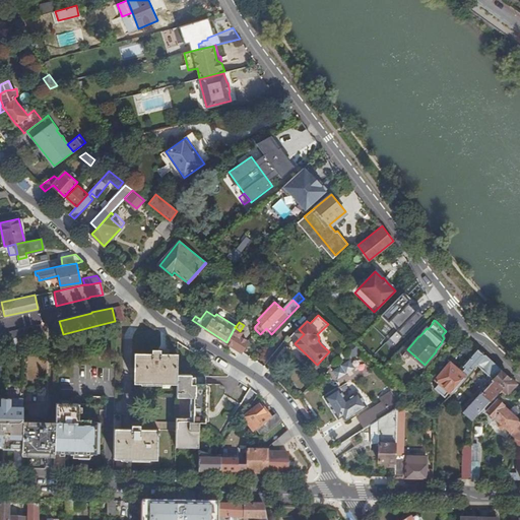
[(42,324),(8,331),(11,344),(45,337),(42,324)]
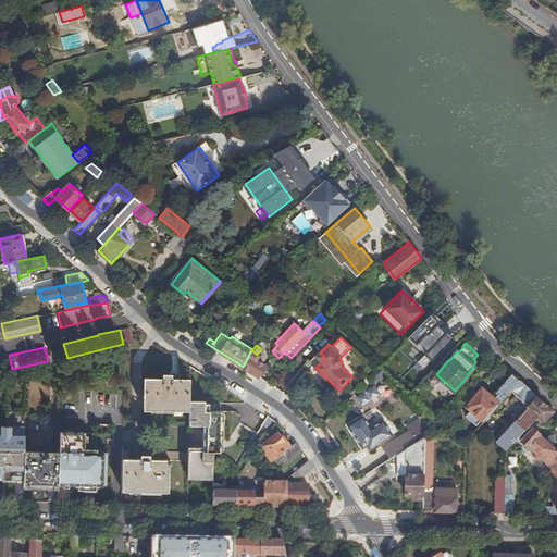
[(256,358),(257,355),(251,350),(243,367),(258,376),(265,366),(256,358)]
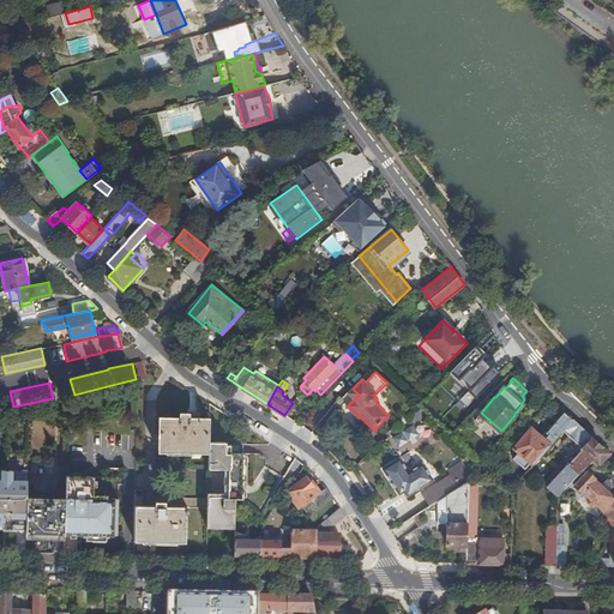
[(572,419),(565,411),(547,432),(548,434),(543,439),(541,437),(531,428),(515,446),(519,451),(513,457),(525,468),(531,461),(533,463),(563,429),(572,419)]
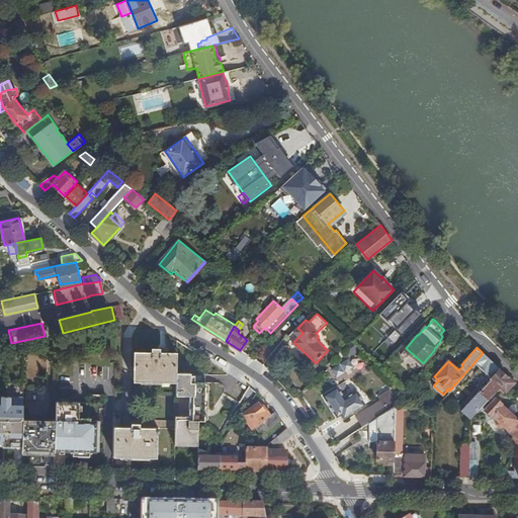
[(176,372),(176,352),(168,352),(168,350),(160,350),(160,348),(152,348),(152,351),(135,351),(134,380),(141,380),(141,379),(168,380),(168,381),(176,381),(176,372)]
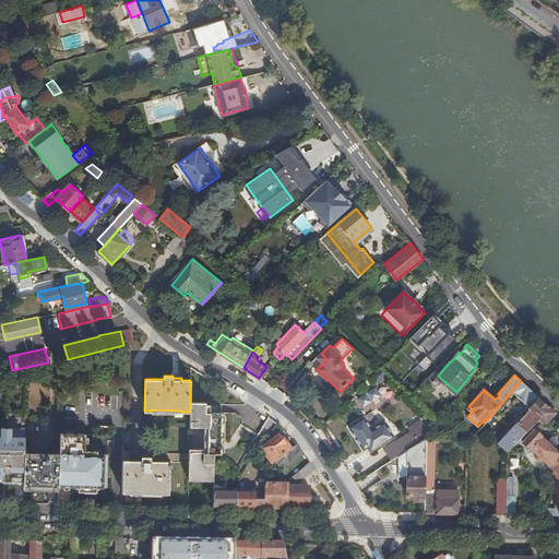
[(549,405),(521,381),(512,391),(531,409),(518,424),(516,424),(498,443),(508,452),(508,451),(538,416),(549,405)]
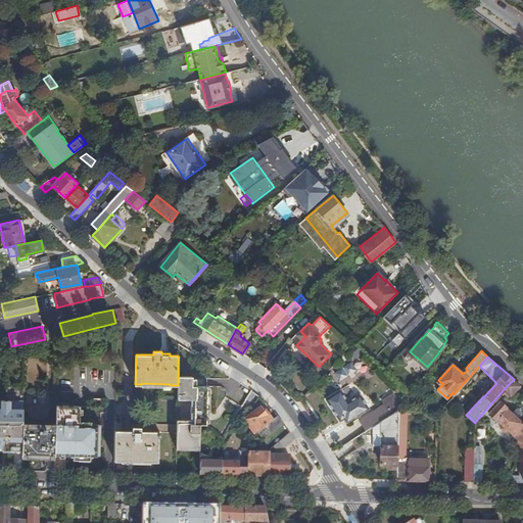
[(178,385),(177,424),(177,433),(177,446),(200,447),(200,424),(206,424),(207,422),(207,421),(199,421),(199,414),(202,414),(202,412),(207,412),(207,388),(207,386),(196,386),(192,386),(192,379),(192,376),(178,376),(178,385)]
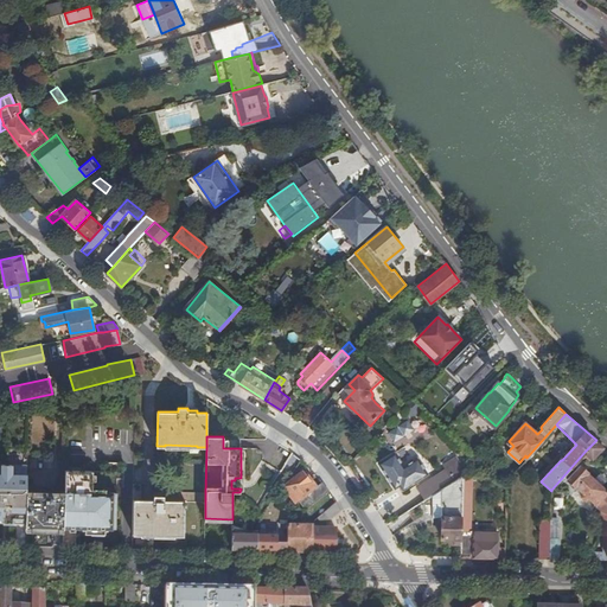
[(604,447),(596,440),(585,452),(588,455),(585,460),(588,462),(592,459),(593,459),(604,447)]
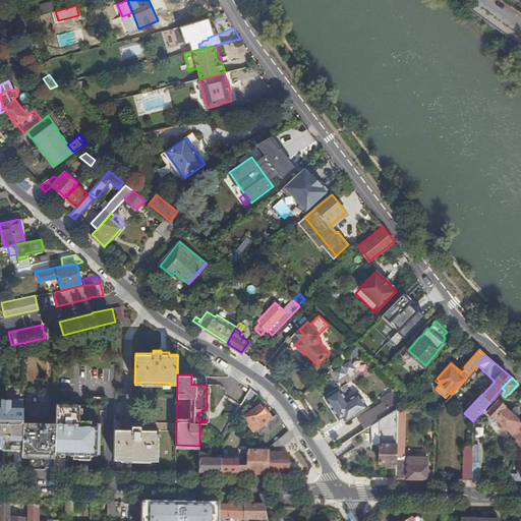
[(348,412),(351,416),(369,404),(360,390),(349,398),(341,386),(328,395),(341,416),(346,414),(348,412)]
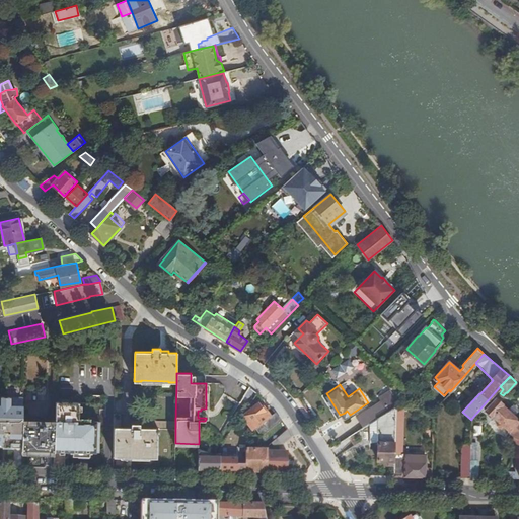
[(206,418),(206,419),(209,419),(209,385),(206,385),(206,409),(201,409),(201,411),(198,411),(198,418),(206,418)]
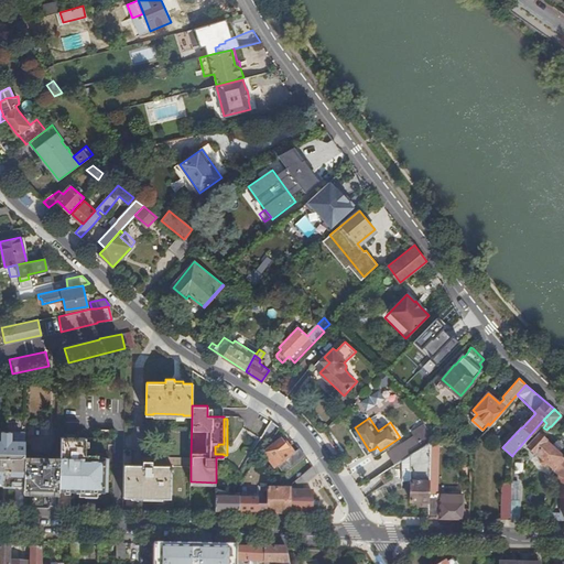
[(431,441),(432,437),(424,425),(411,432),(413,435),(414,435),(418,441),(423,436),(426,443),(431,441)]
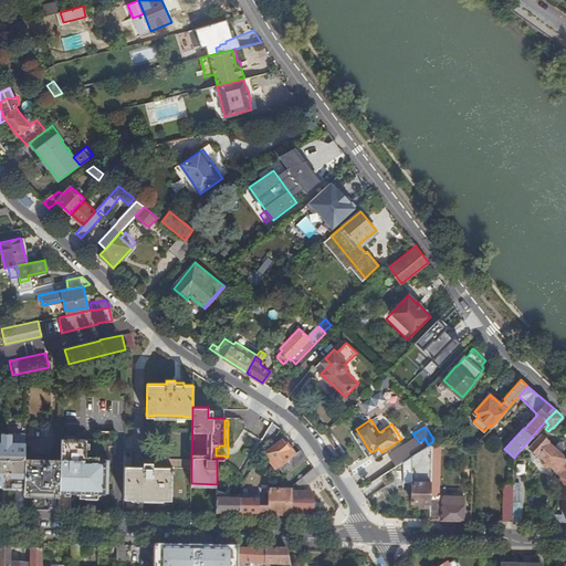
[(94,439),(61,439),(61,462),(60,491),(77,492),(77,494),(101,495),(102,493),(108,493),(109,454),(115,454),(116,431),(94,430),(94,439)]
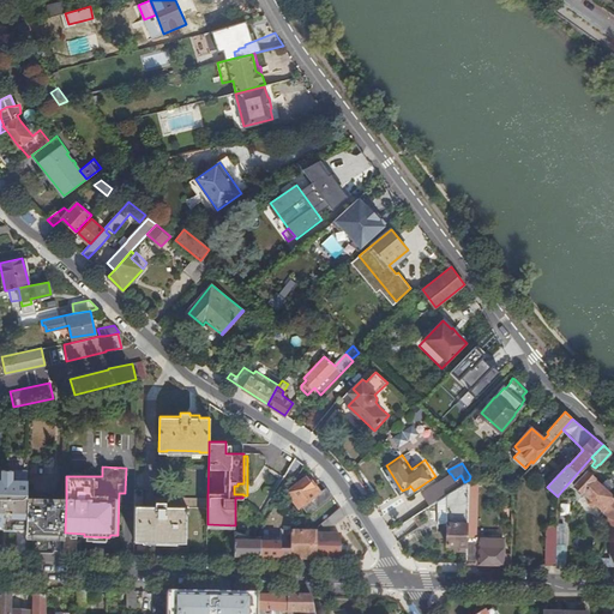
[(613,494),(609,491),(613,487),(606,480),(602,483),(587,470),(575,486),(590,500),(589,503),(594,506),(596,504),(613,519),(611,521),(609,540),(613,540),(613,494)]
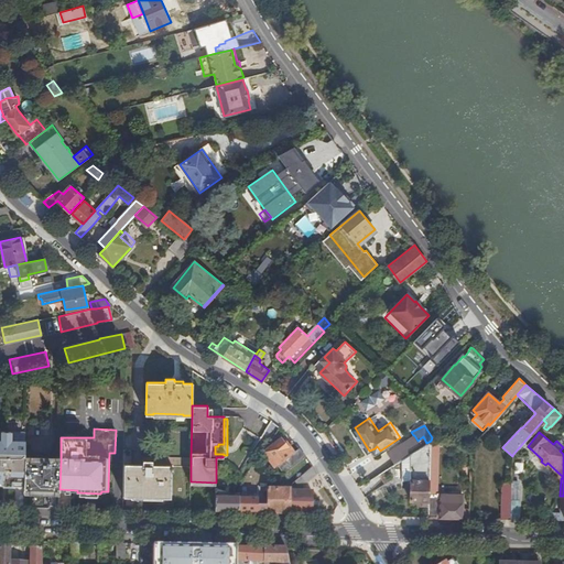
[(388,452),(394,464),(402,458),(426,443),(423,436),(418,441),(414,435),(413,435),(388,452)]
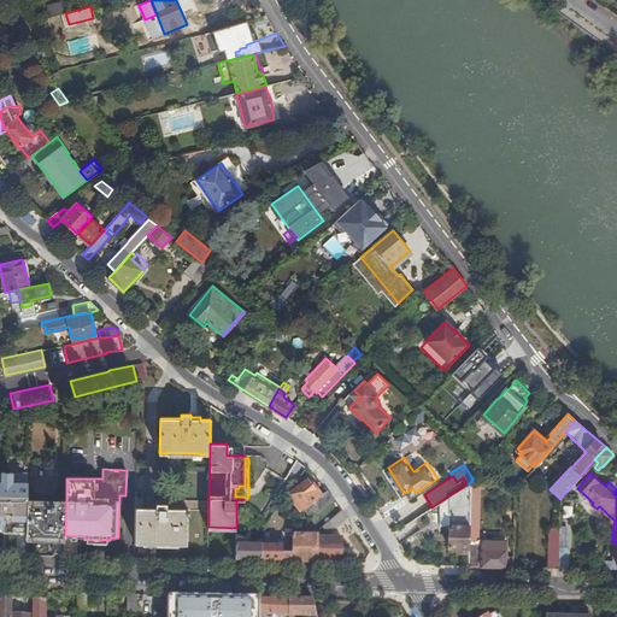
[(304,509),(321,495),(307,479),(288,493),(301,510),(304,509)]
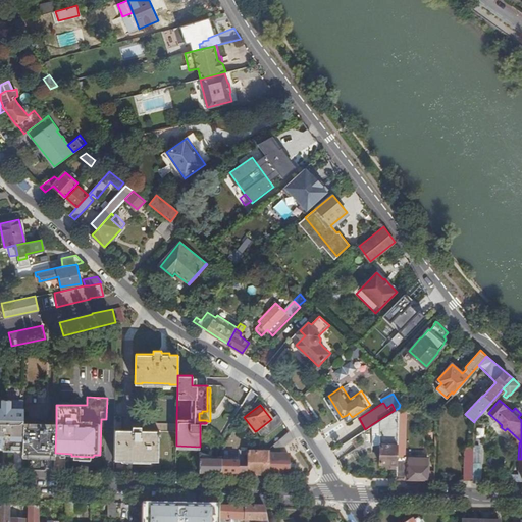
[(23,408),(4,407),(0,407),(0,449),(3,449),(22,450),(22,425),(23,408)]
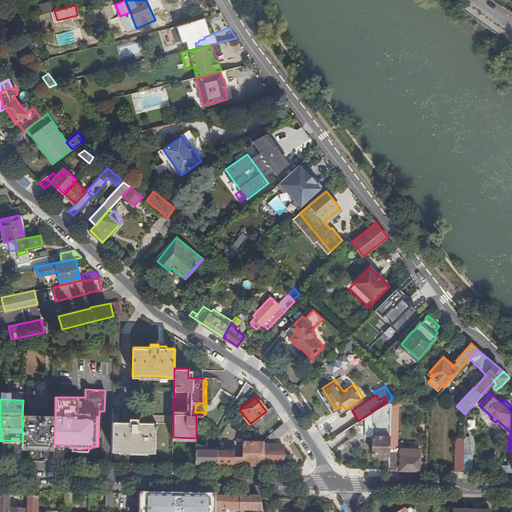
[(389,454),(391,400),(387,402),(365,416),(365,435),(373,435),(372,454),(389,454)]
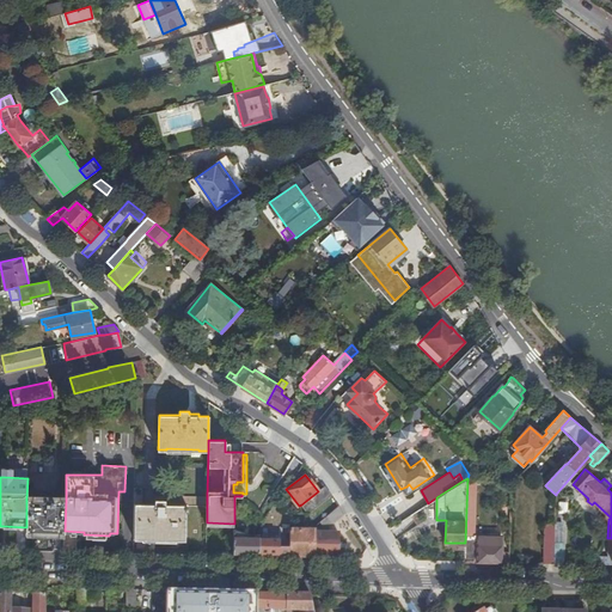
[(465,543),(464,561),(501,561),(501,537),(475,534),(476,479),(467,478),(465,543)]
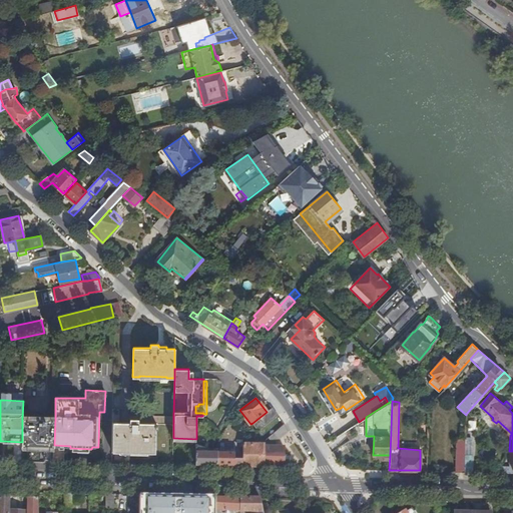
[(119,409),(113,408),(112,451),(119,452),(120,450),(146,451),(146,452),(154,452),(155,429),(157,429),(157,424),(173,425),(173,416),(147,416),(147,413),(145,413),(145,416),(131,415),(130,423),(119,422),(119,409)]
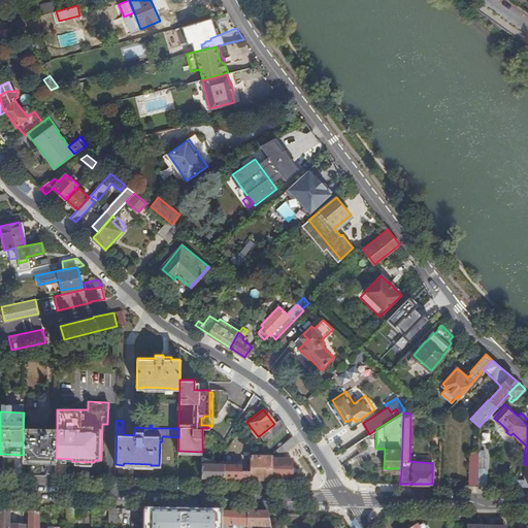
[(287,427),(281,420),(274,424),(260,435),(266,442),(287,427)]
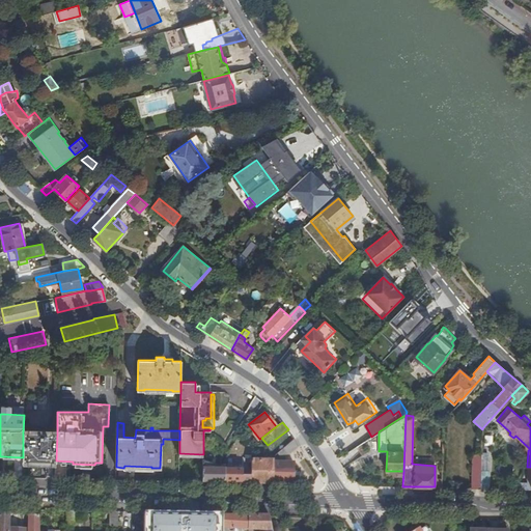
[(56,460),(57,434),(23,432),(23,457),(23,462),(56,463),(56,460)]
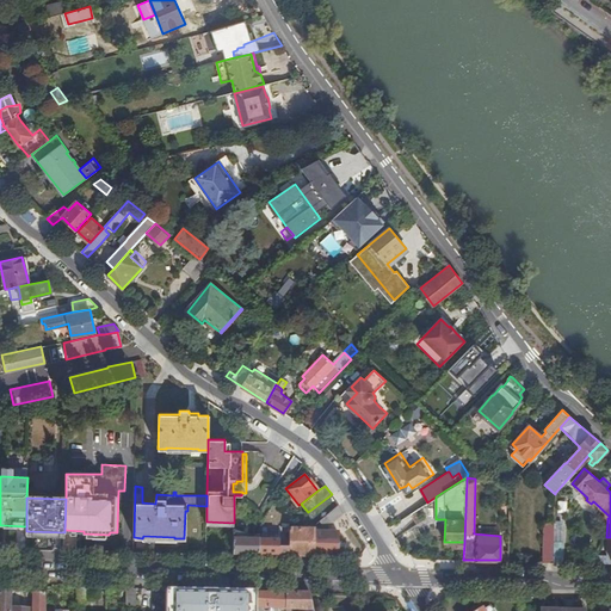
[(344,513),(339,506),(327,516),(329,520),(332,523),(344,513)]
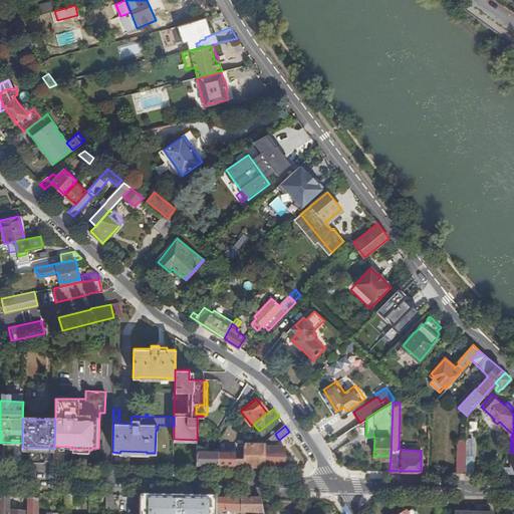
[(277,438),(275,434),(265,442),(265,445),(269,444),(277,438)]
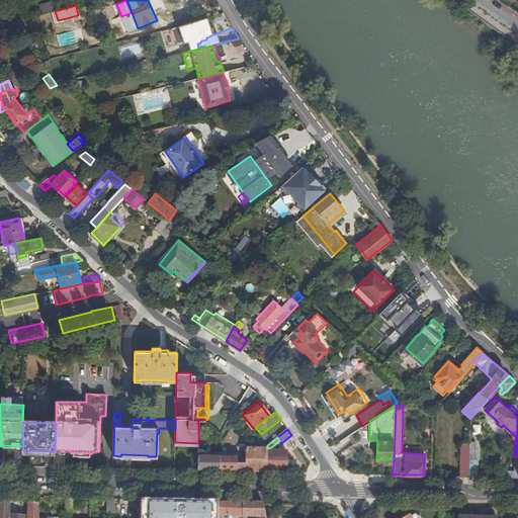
[(470,444),(469,443),(462,443),(461,476),(468,477),(469,458),(470,444)]
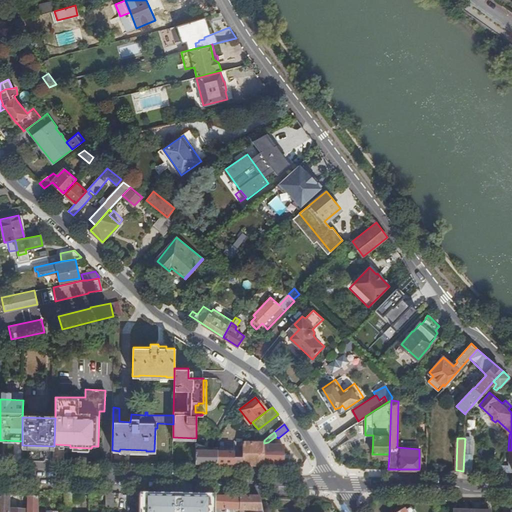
[(243,443),(243,440),(232,440),(232,466),(242,466),(243,443)]
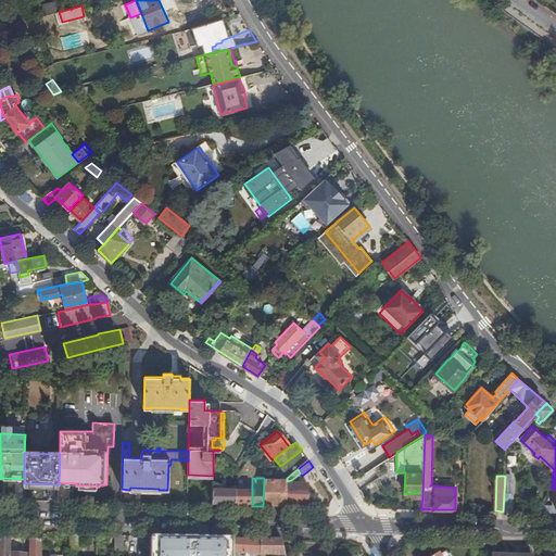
[(287,481),(264,481),(263,506),(287,507),(287,483),(287,481)]
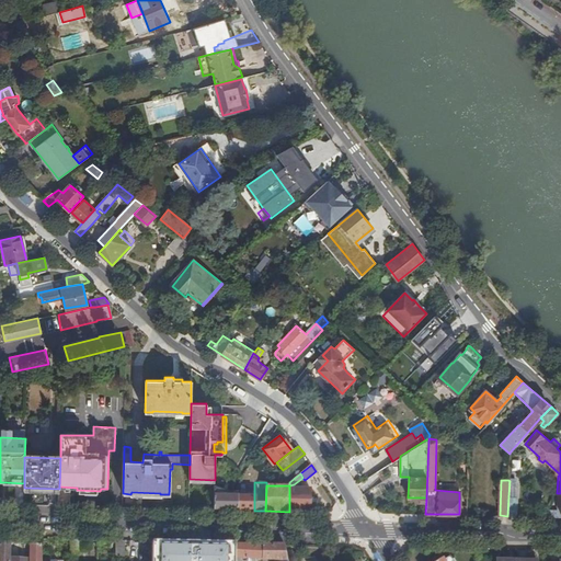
[(289,512),(310,512),(310,488),(289,488),(289,512)]
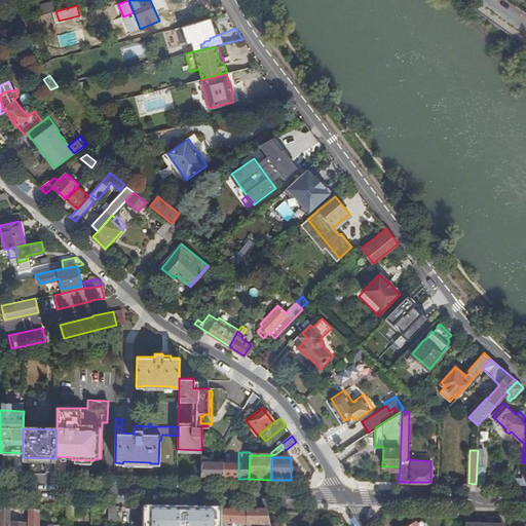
[(200,463),(200,478),(223,478),(223,464),(200,463)]
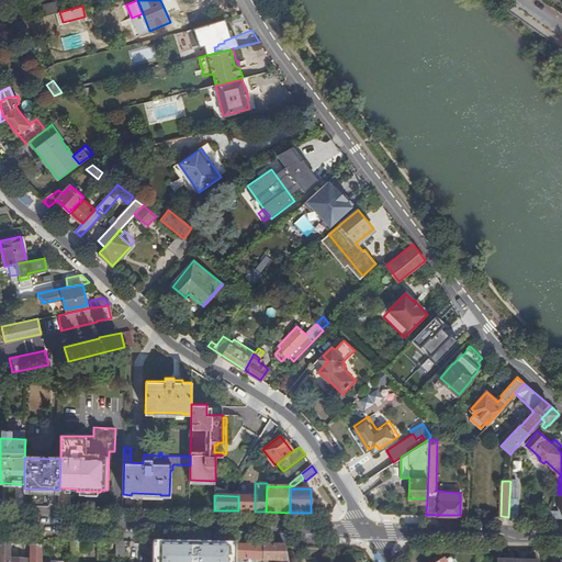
[(161,544),(161,542),(152,542),(152,561),(158,561),(159,558),(160,558),(160,547),(161,544)]
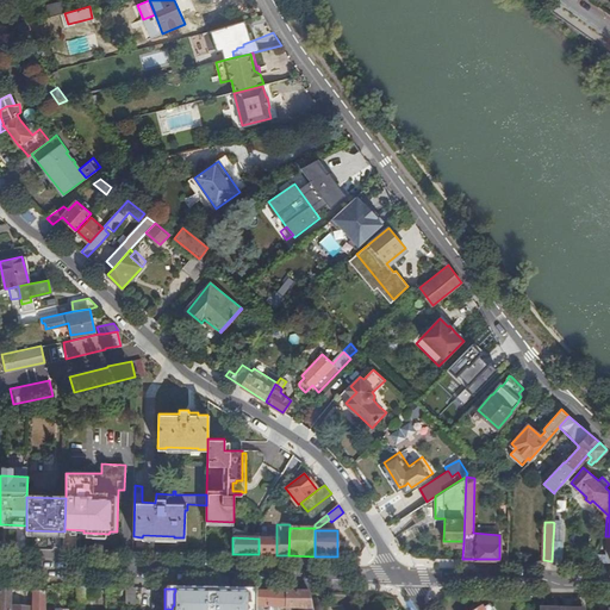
[(238,603),(238,590),(228,590),(228,604),(236,605),(238,603)]
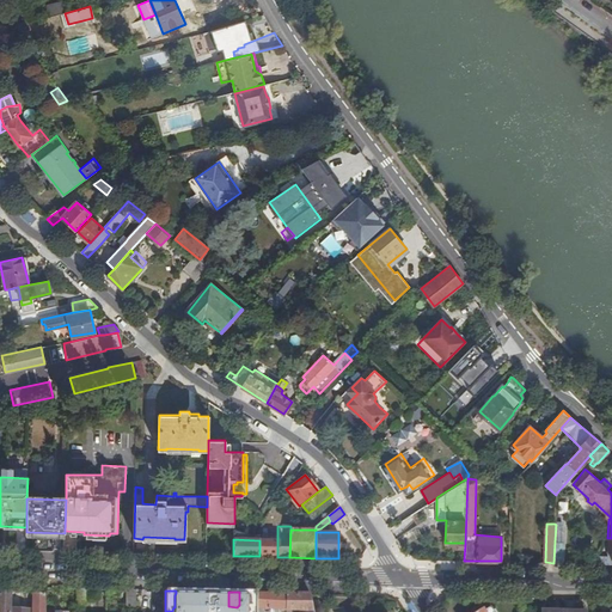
[(0,611),(44,611),(44,595),(32,594),(31,610),(10,609),(11,594),(0,593),(0,611)]
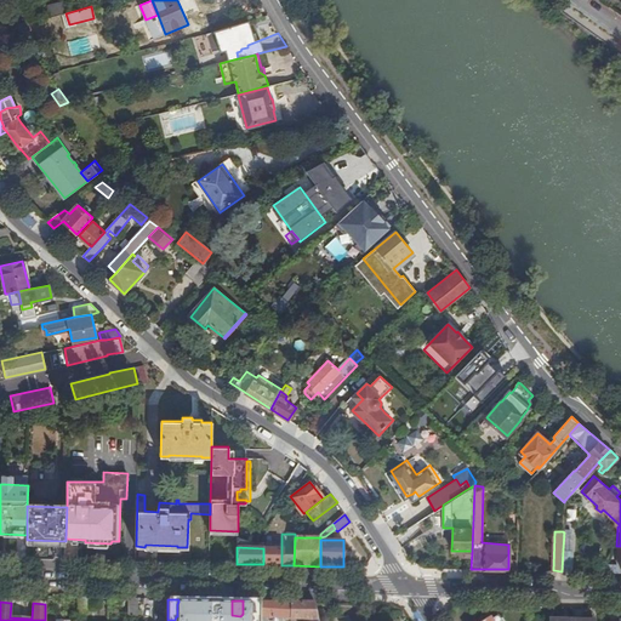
[(317,620),(318,620),(314,603),(260,602),(258,616),(274,617),(274,620),(281,620),(281,617),(305,619),(303,620),(317,620)]
